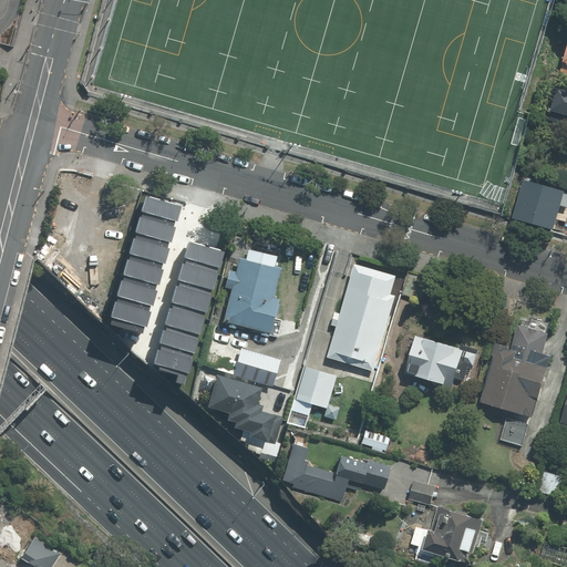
[(566,44),(560,42),(553,64),(566,69),(566,44)]
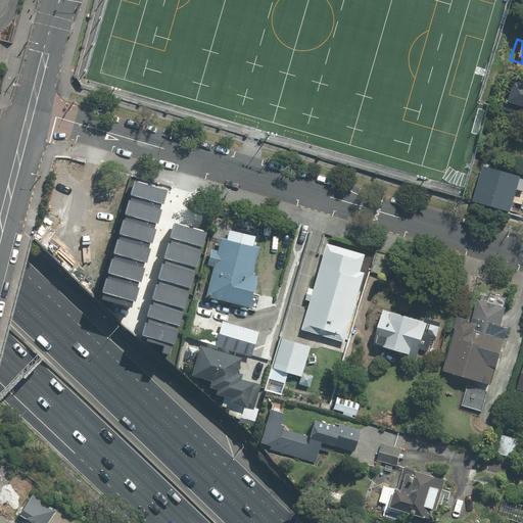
[(522,89),(512,85),(505,107),(522,112),(522,89)]
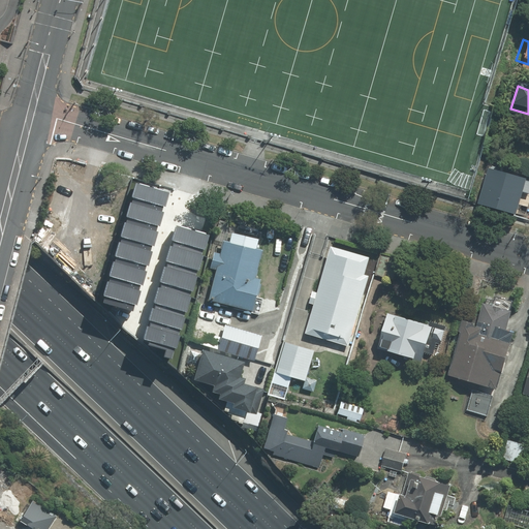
[(522,182),(480,169),(468,207),(509,220),(522,182)]
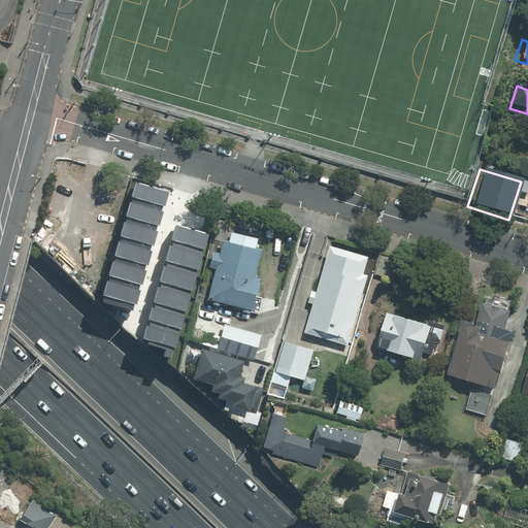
[(163,211),(168,192),(136,183),(131,202),(163,211)]
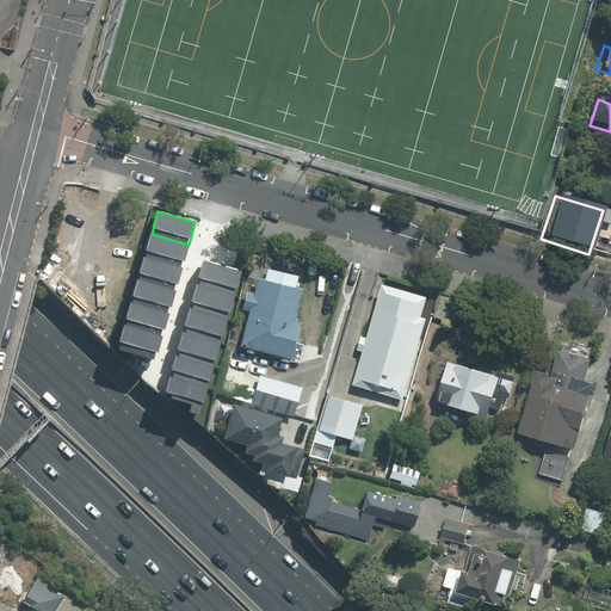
[(181,267),(189,245),(152,234),(144,257),(181,267)]
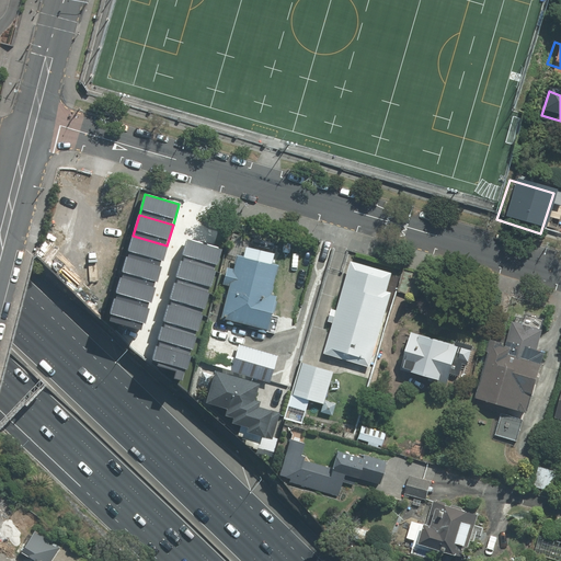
[(161,266),(167,245),(133,236),(126,256),(161,266)]
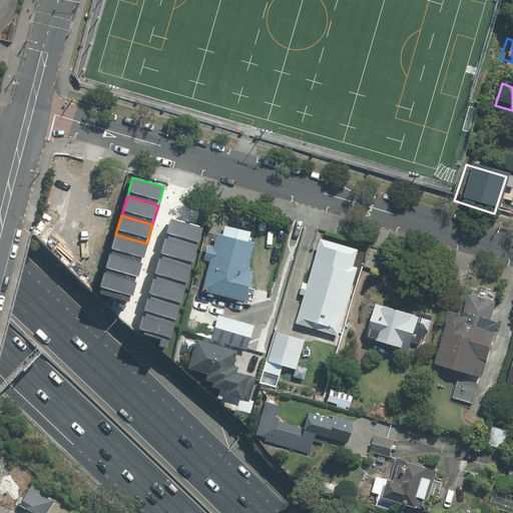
[(197,243),(202,226),(170,217),(166,234),(197,243)]
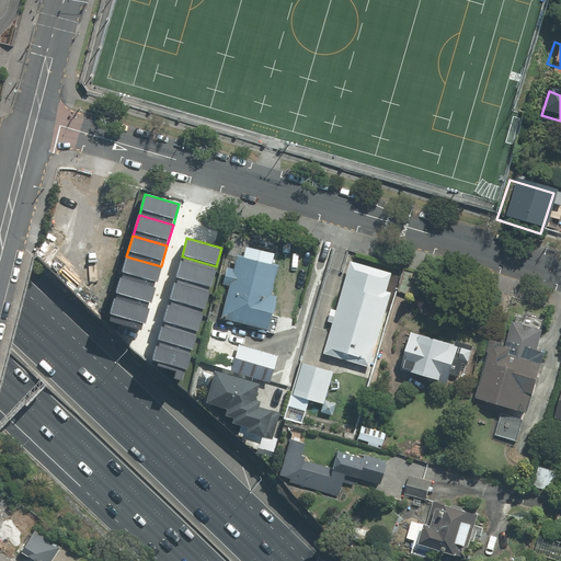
[(267,331),(276,297),(270,295),(271,287),(276,265),(271,264),(274,253),(245,247),(243,255),(236,253),(230,277),(220,320),(267,331)]
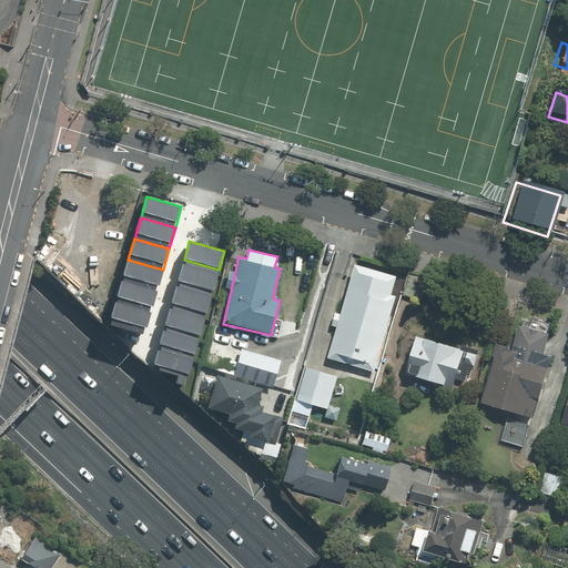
[(156,292),(163,270),(128,260),(122,282),(156,292)]
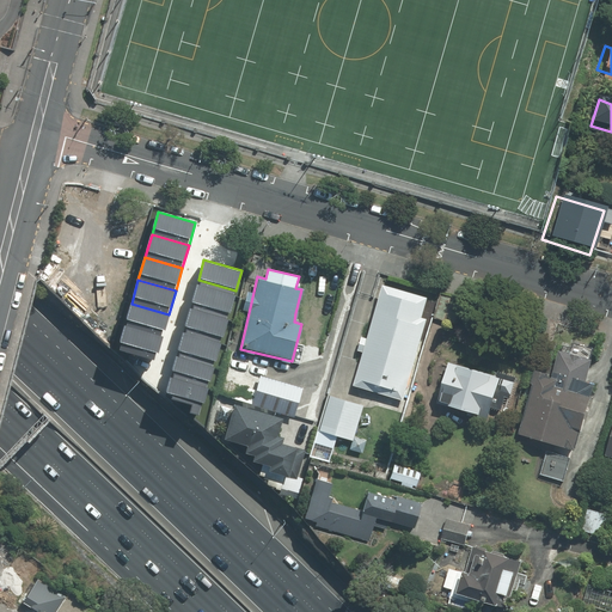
[(228,313),(236,291),(199,280),(191,303),(228,313)]
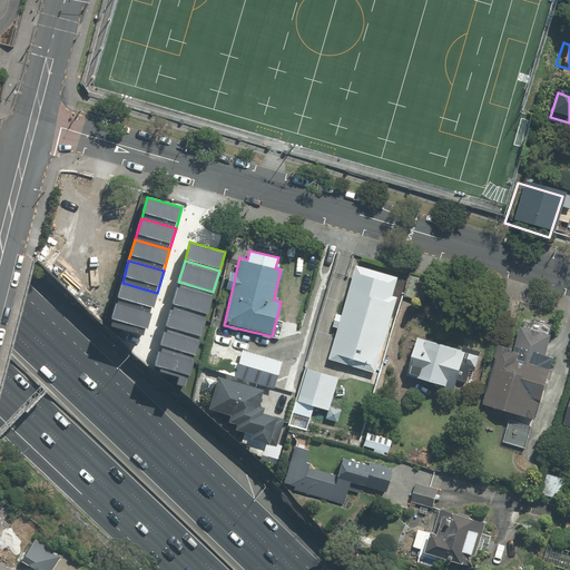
[(338,328),(330,360),(376,373),(397,300),(392,298),(399,277),(357,266),(343,314),(337,313),(334,327),(338,328)]
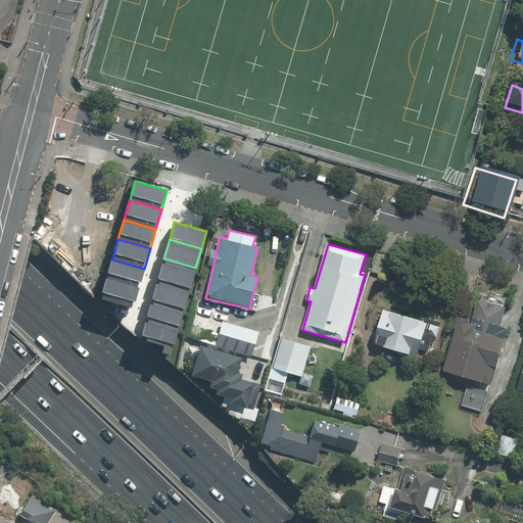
[(190,287),(195,268),(163,258),(158,278),(190,287)]
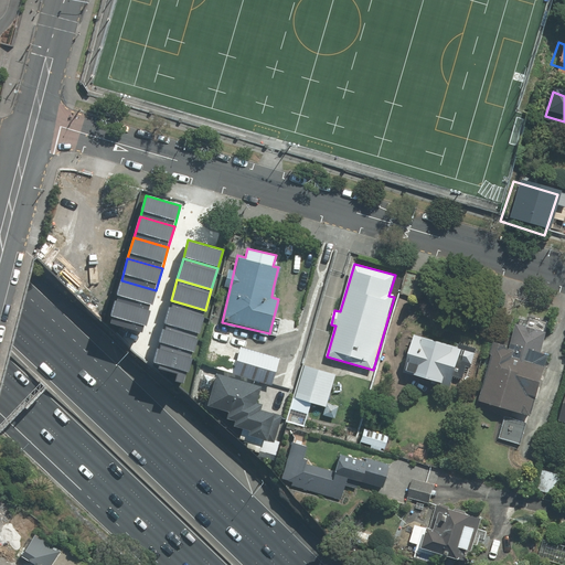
[(149,311),(156,290),(121,280),(115,301),(149,311)]
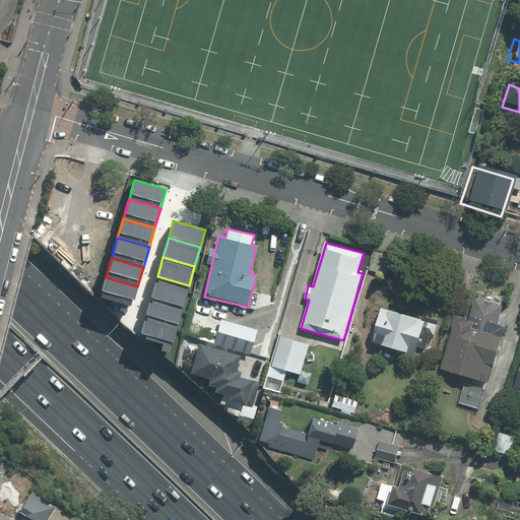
[(473,276),(462,273),(457,289),(468,293),(473,276)]
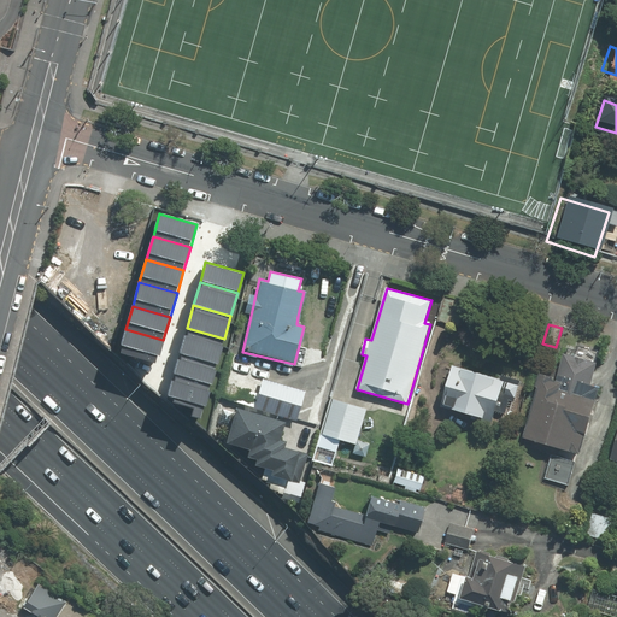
[(217,363),(224,339),(187,328),(180,352),(217,363)]
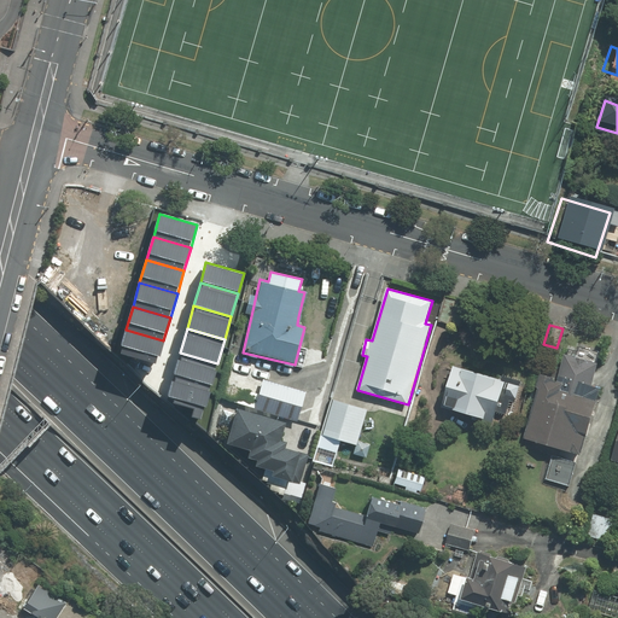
[(157,363),(163,340),(126,330),(120,353),(157,363)]
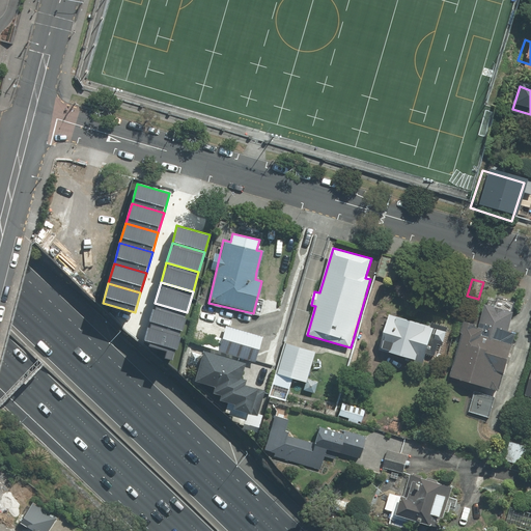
[(182,332),(187,312),(155,303),(148,323),(182,332)]
